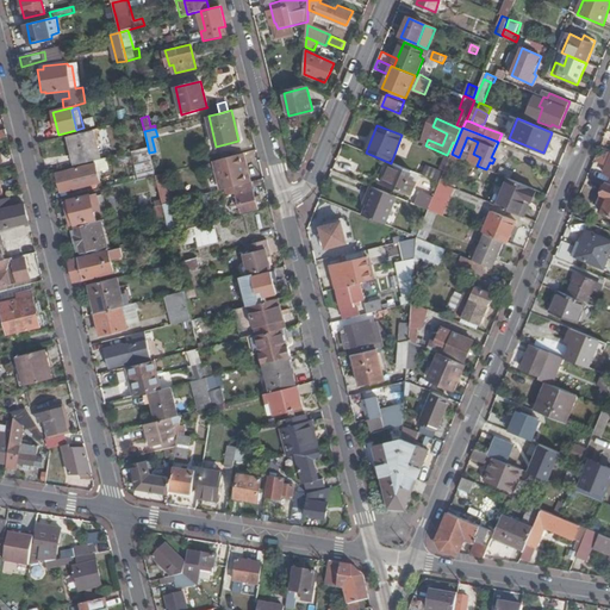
[(95,130),(68,137),(75,166),(103,159),(95,130)]
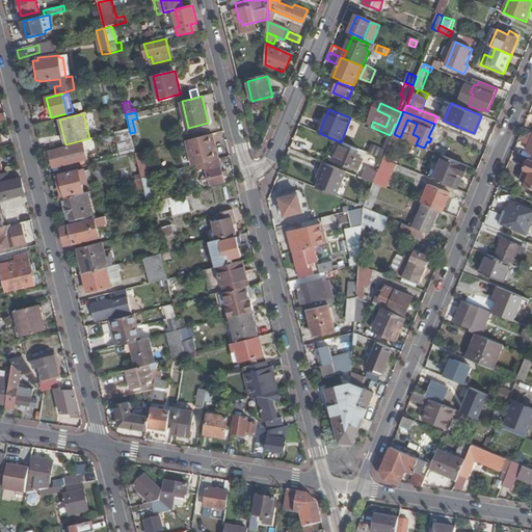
[(115,132),(122,157),(135,154),(130,133),(129,128),(115,132)]
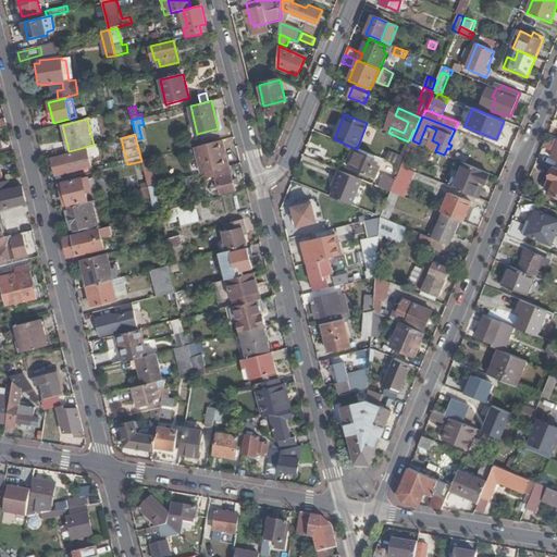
[(556,146),(556,138),(549,135),(544,148),(554,153),(556,146)]
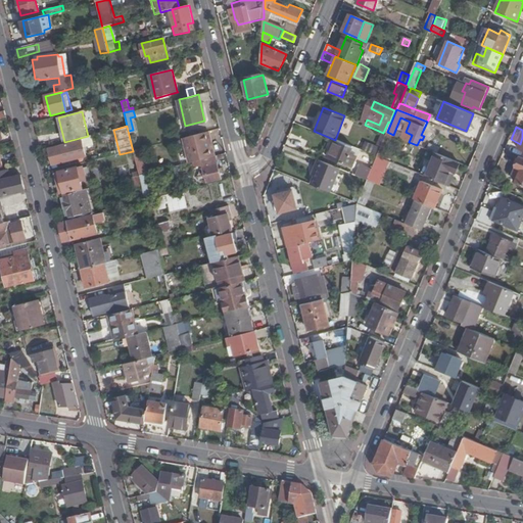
[(401,139),(409,142),(412,135),(406,132),(401,139)]
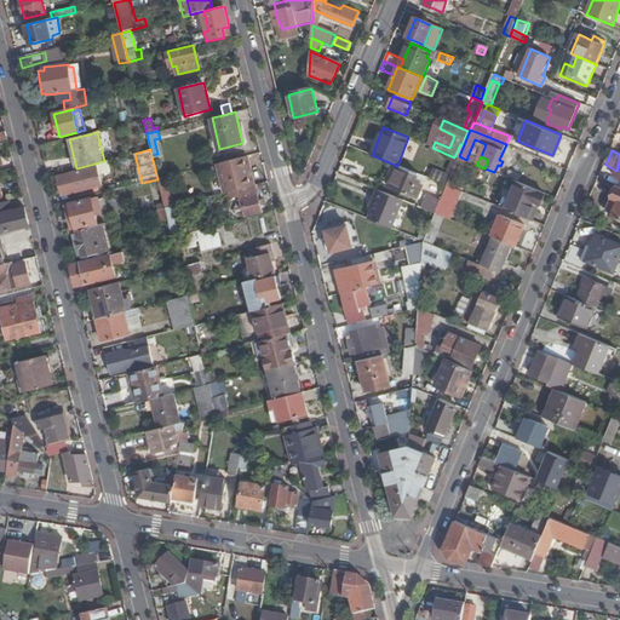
[(237,191),(253,187),(246,158),(217,165),(224,195),(229,193),(237,191)]
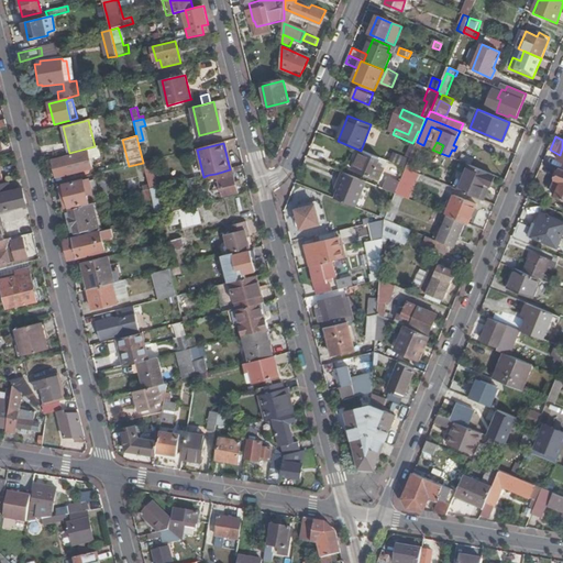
[(94,158),(102,155),(99,145),(90,147),(94,158)]
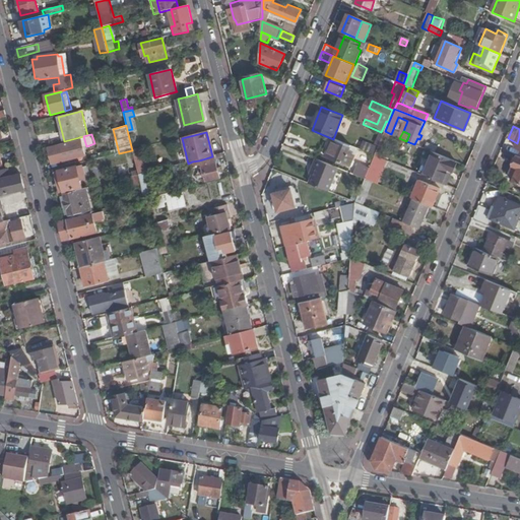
[(305,146),(308,139),(293,134),(290,140),(305,146)]
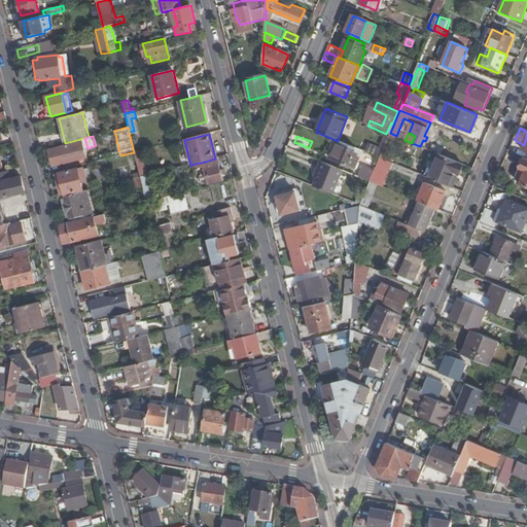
[(416,156),(419,150),(411,146),(412,143),(405,140),(405,141),(400,150),(416,156)]
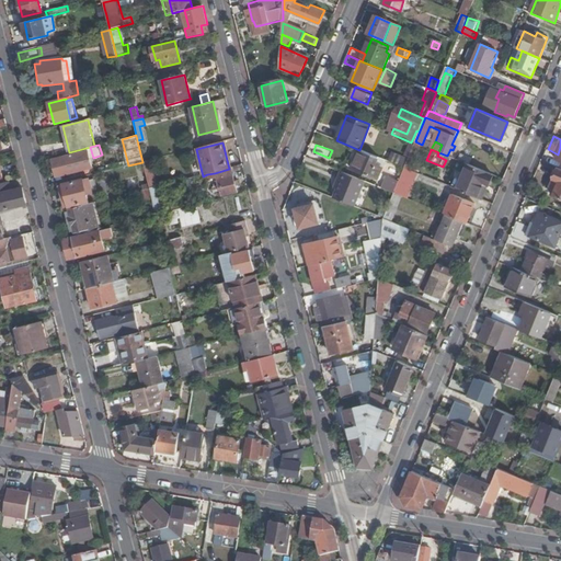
[(379,158),(359,150),(352,168),(378,179),(382,168),(376,165),(379,158)]
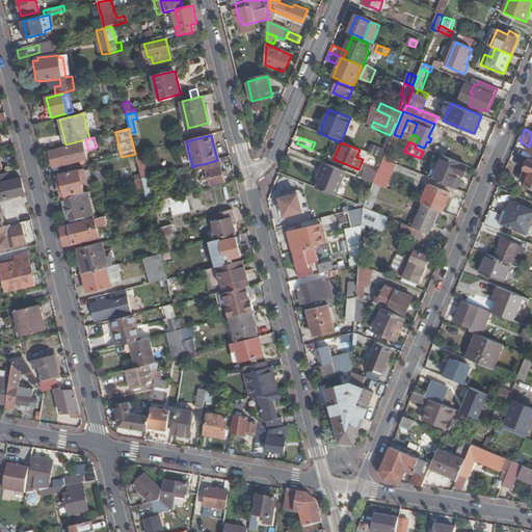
[(88,160),(83,143),(49,152),(53,169),(88,160)]
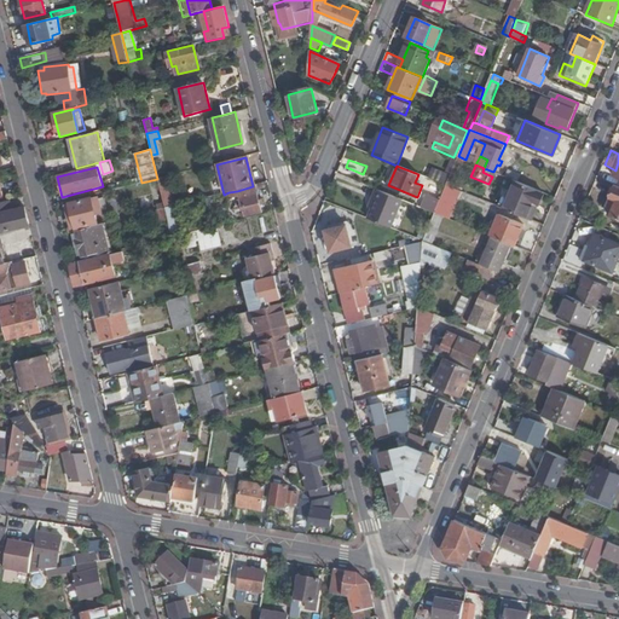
[(166,208),(180,204),(190,202),(187,195),(194,192),(192,186),(186,187),(184,177),(168,181),(173,201),(165,203),(166,208)]
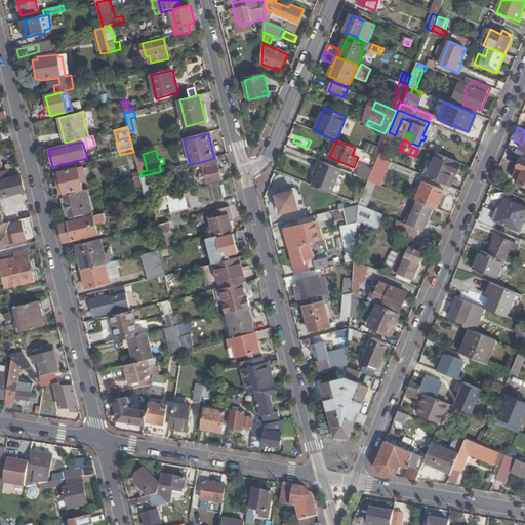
[(428,177),(451,187),(461,163),(438,154),(428,177)]
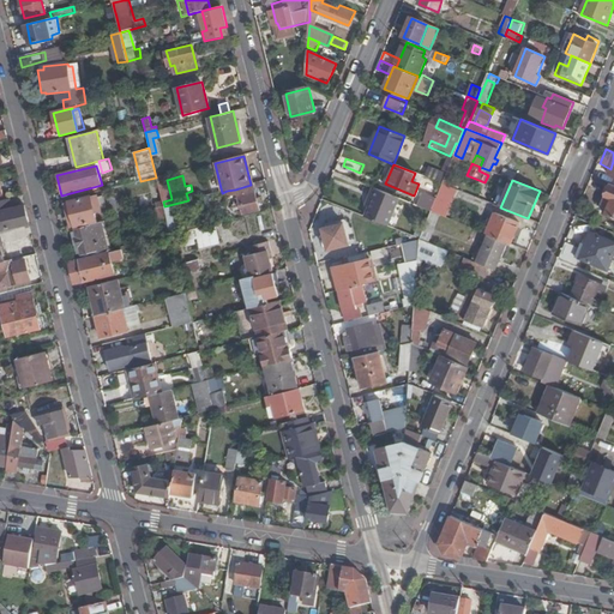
[(256,194),(253,185),(251,185),(235,190),(238,197),(239,204),(233,205),(234,211),(240,209),(242,214),(259,210),(258,203),(256,194)]
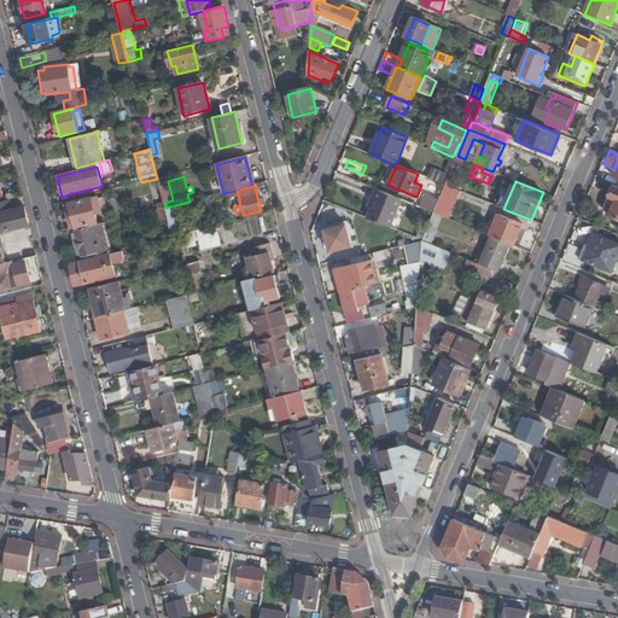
[(435,214),(449,219),(455,203),(458,204),(462,192),(447,186),(439,202),(435,214)]
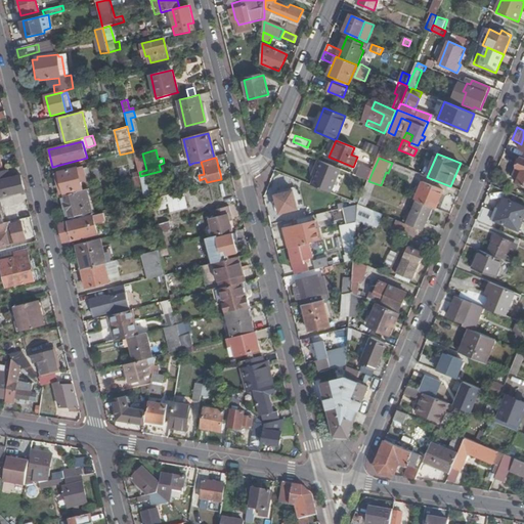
[(342,170),(320,161),(317,169),(320,170),(317,178),(313,185),(333,193),(342,170)]
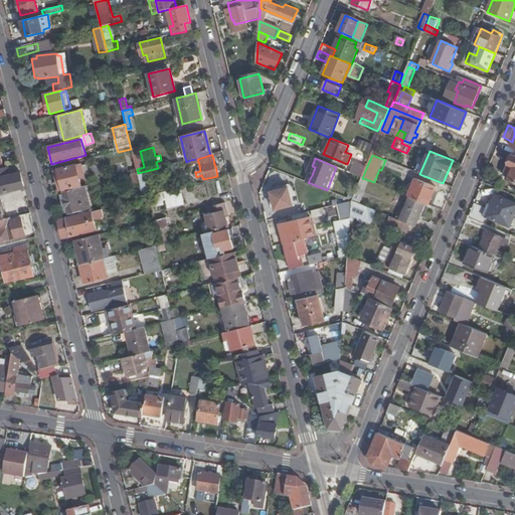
[(86,177),(81,164),(57,169),(62,190),(81,185),(79,178),(86,177)]
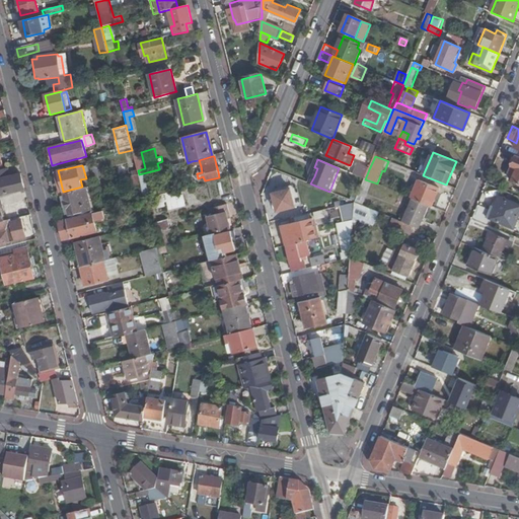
[(518,168),(513,165),(509,175),(514,177),(518,168)]
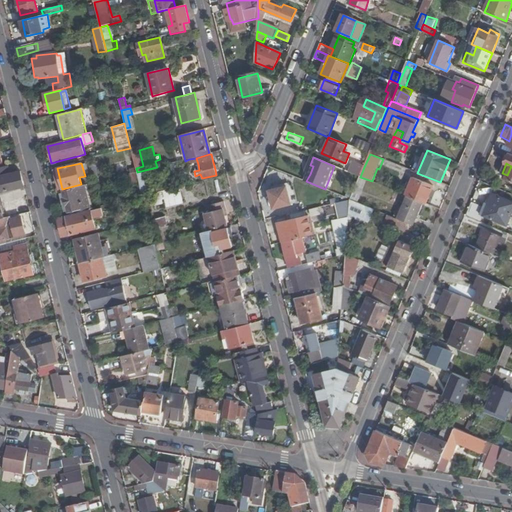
[(352,167),(350,172),(360,177),(364,167),(356,164),(354,168),(352,167)]
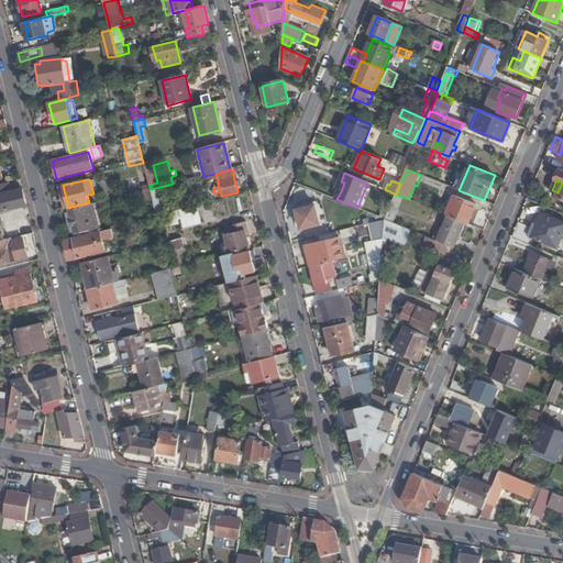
[(168,213),(170,212),(164,186),(151,189),(154,202),(157,216),(168,213)]
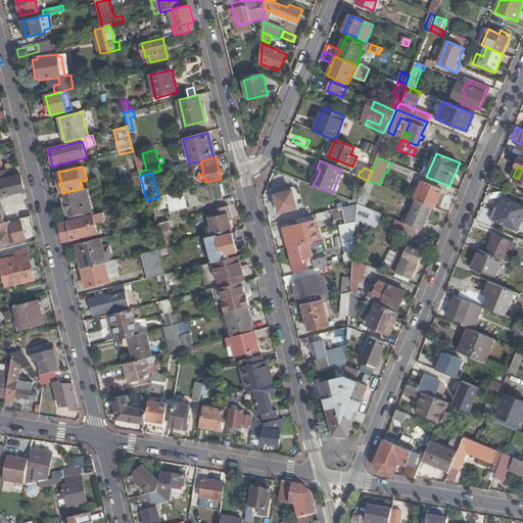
[(133,190),(143,188),(140,176),(134,178),(130,179),(133,190)]
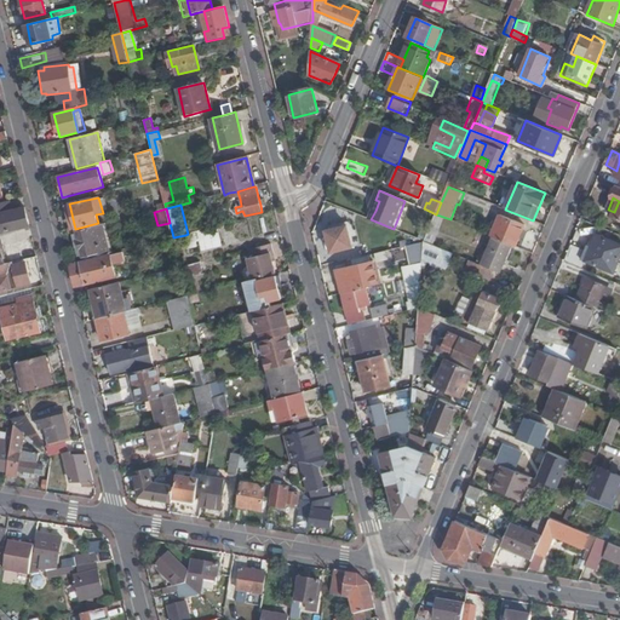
[(29,228),(24,210),(13,212),(17,230),(29,228)]
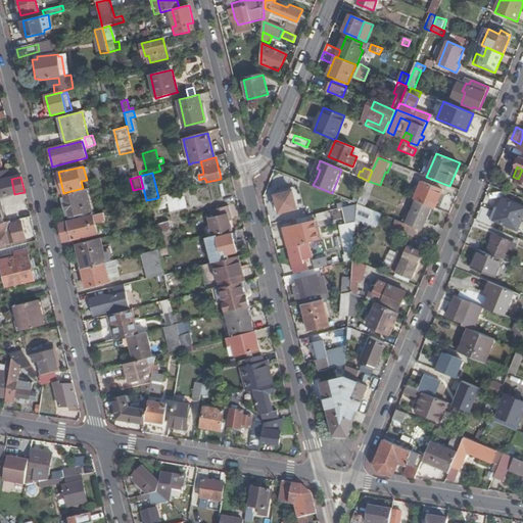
[(432,206),(435,208),(442,190),(422,182),(415,199),(417,200),(432,206)]
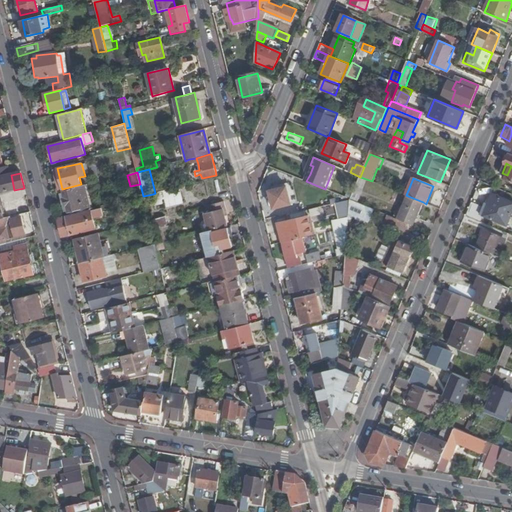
[(168,188),(167,183),(155,186),(157,193),(168,190),(168,188)]
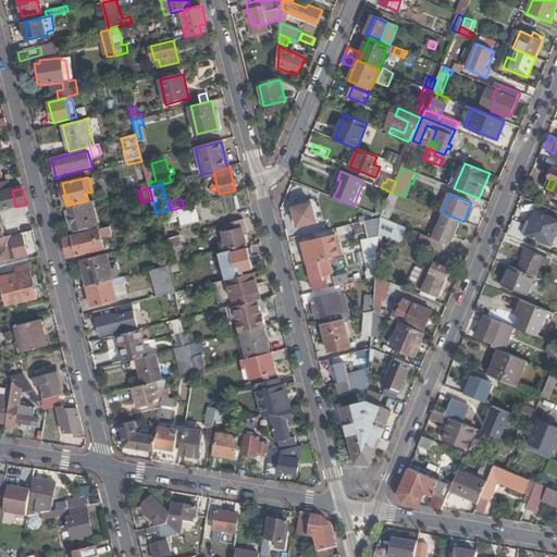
[(93,201),(69,208),(74,230),(89,226),(90,231),(99,229),(99,227),(93,201)]
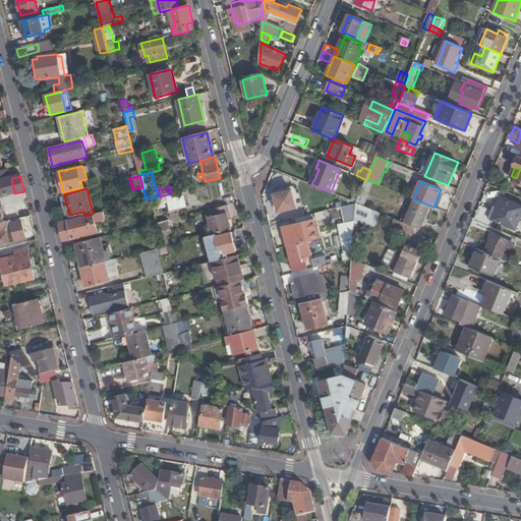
[(156,197),(159,210),(163,209),(162,205),(169,204),(171,212),(187,207),(183,190),(171,193),(160,196),(158,196),(156,197)]
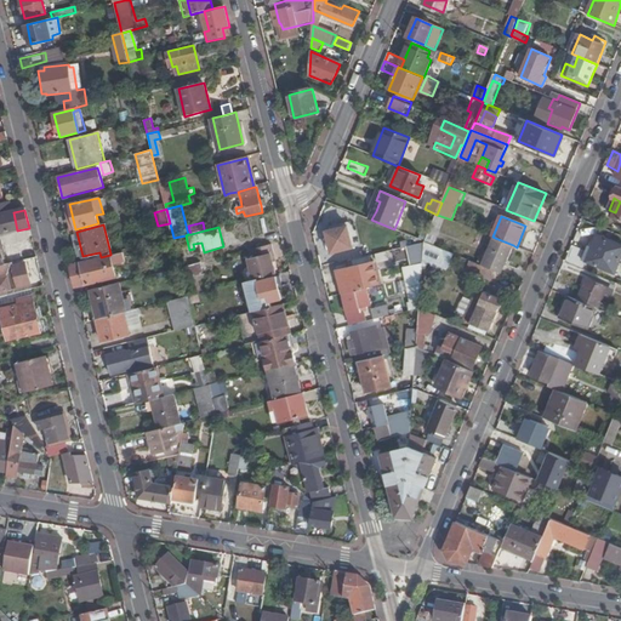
[(353,248),(348,228),(328,233),(332,252),(353,248)]
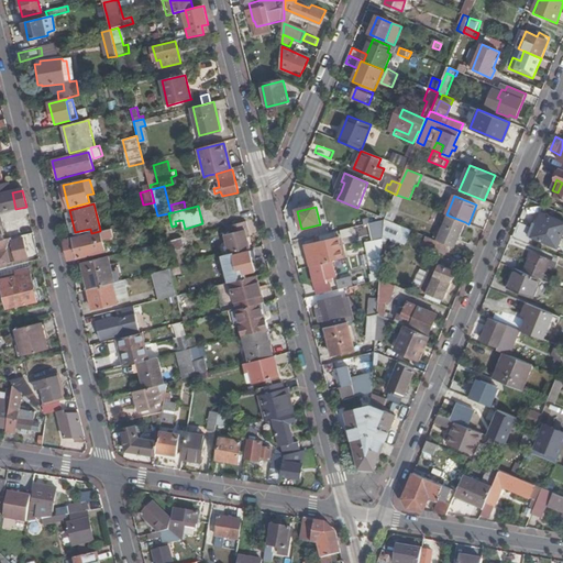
[(388,212),(386,220),(393,222),(397,212),(390,210),(388,212)]
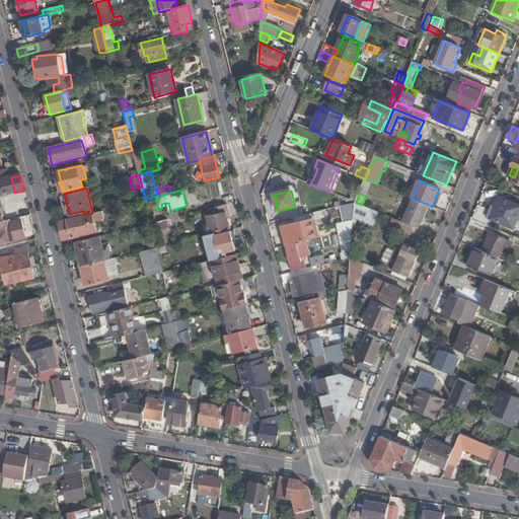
[(514,228),(518,215),(518,205),(500,198),(491,218),(514,228)]
